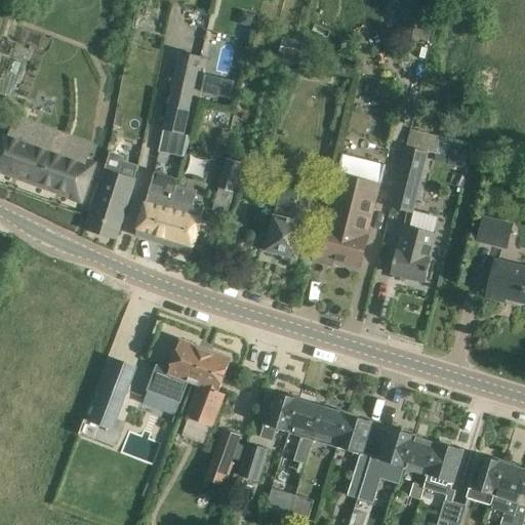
[(437,0),(406,0),(404,12),(388,8),(382,31),(429,41),(437,0)]
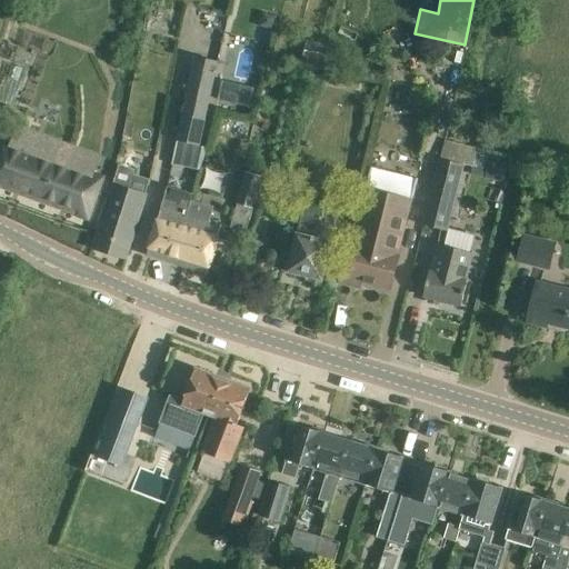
[(261,18),(260,28),(273,30),(277,17),(268,15),(261,18)]
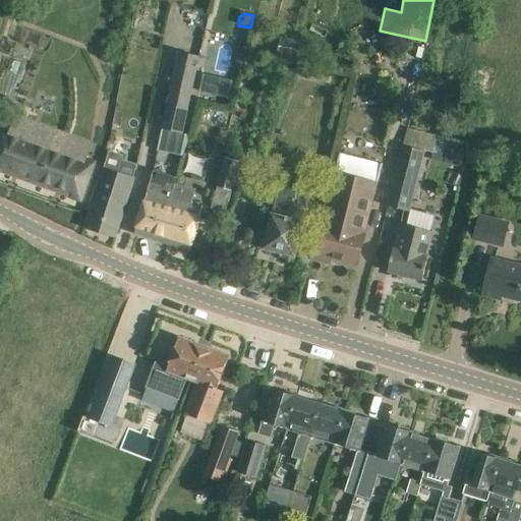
[(15,32),(4,72),(34,81),(46,41),(15,32)]
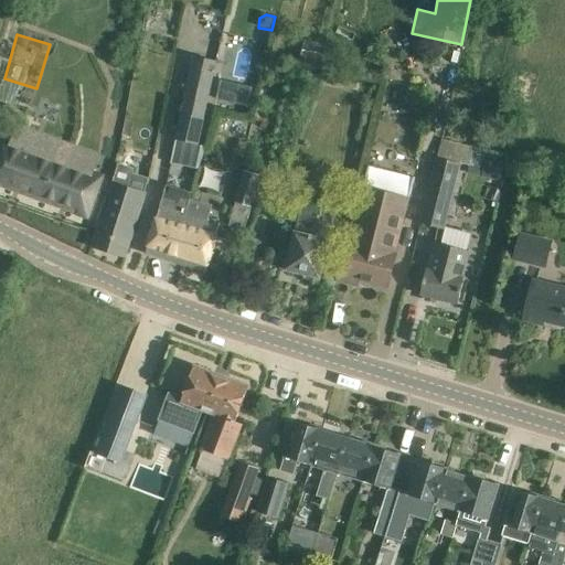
[(331,48),(305,41),(299,63),(324,70),(331,48)]
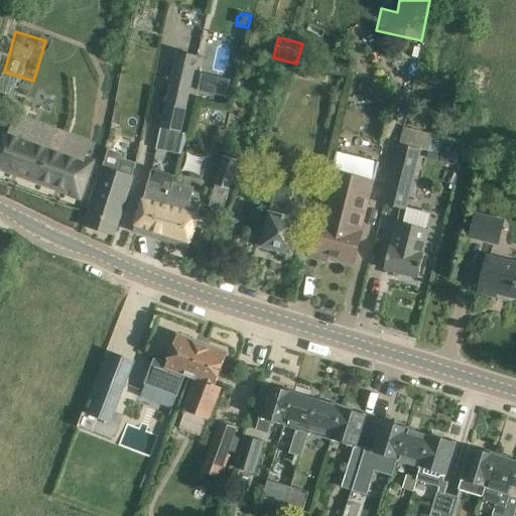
[(177,52),(165,103),(160,130),(180,134),(185,108),(198,56),(177,52)]
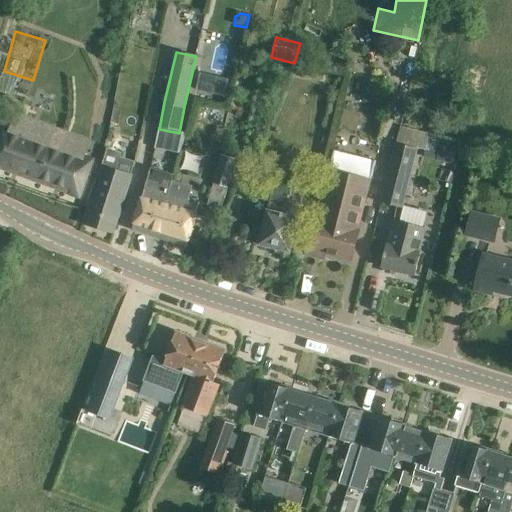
[(199,73),(195,91),(224,98),(228,80),(199,73)]
